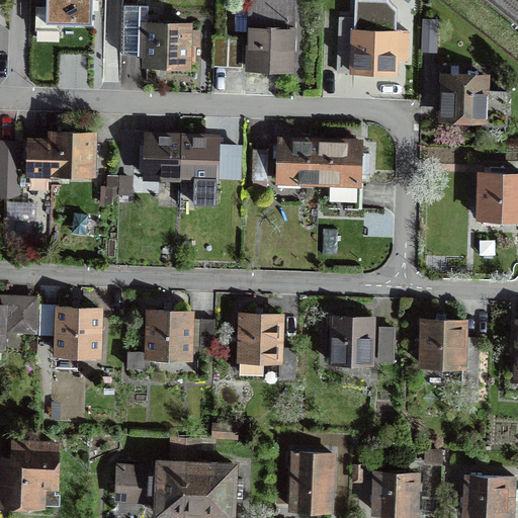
[(92,23),(92,0),(46,0),(46,22),(92,23)]
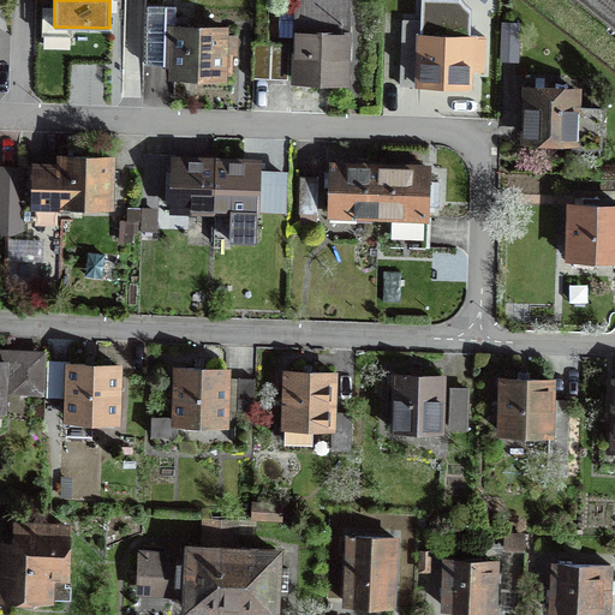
[(144,61),(145,25),(133,24),(133,0),(113,0),(111,63),(144,64),(144,61)]
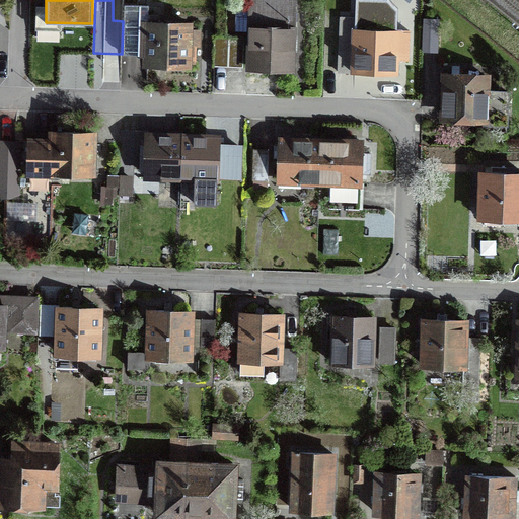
[(250,30),(251,1),(235,0),(234,29),(250,30)]
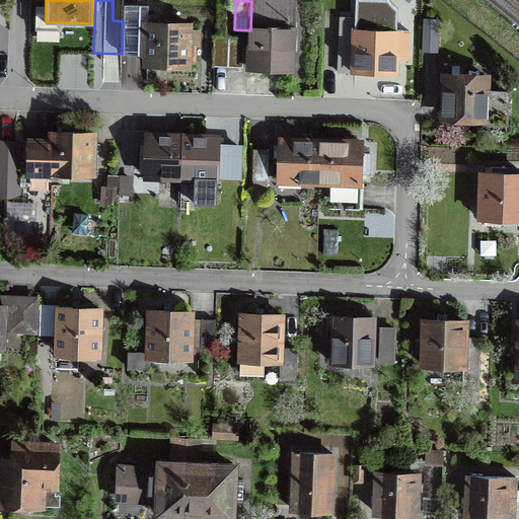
[(291,69),(292,0),(250,0),(251,1),(250,30),(249,68),(271,68),(291,69)]
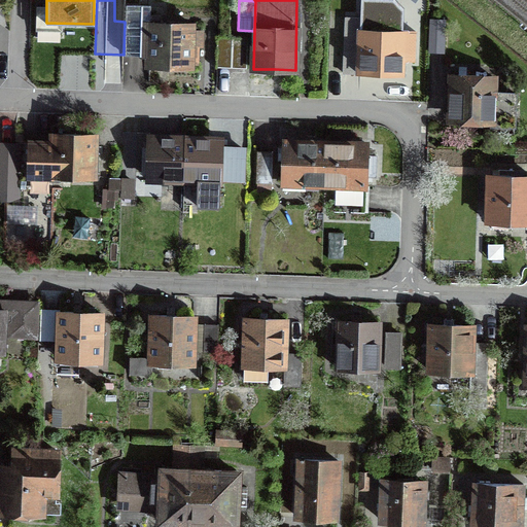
[(125,22),(124,53),(149,54),(148,65),(171,66),(190,66),(190,62),(196,62),(197,44),(199,44),(200,31),(191,30),(191,25),(150,23),(150,6),(125,5),(125,22)]
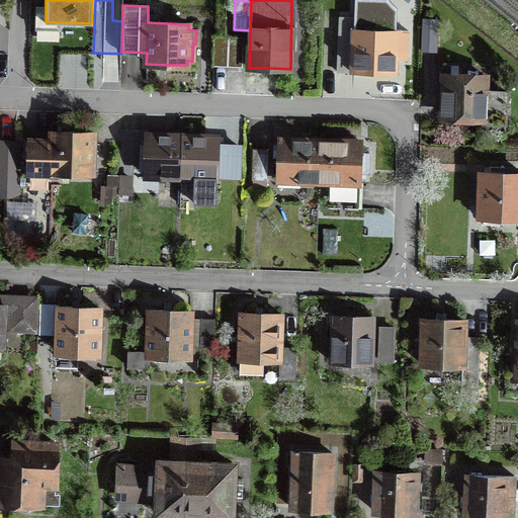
[(338,70),(352,71),(354,29),(355,18),(340,17),(338,70)]
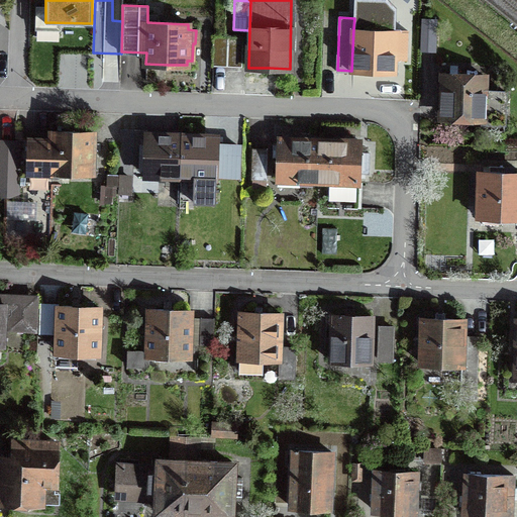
[(436,19),(422,18),(421,50),(435,52),(436,19)]
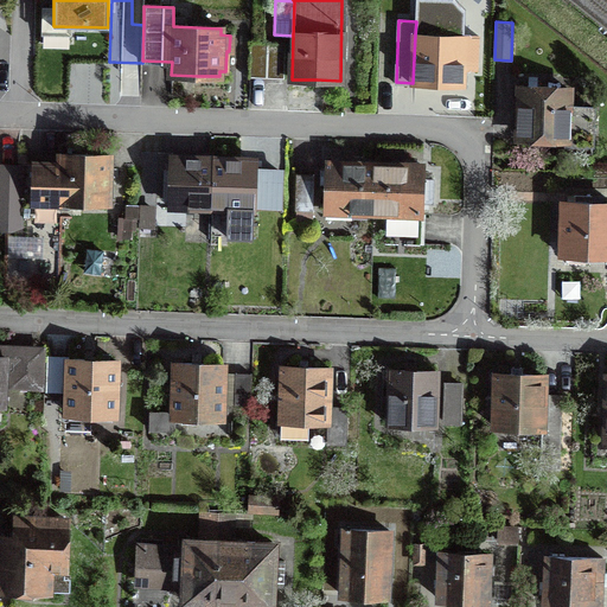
[(479,37),(415,34),(413,83),(435,83),(462,84),(462,59),(478,59),(479,37)]
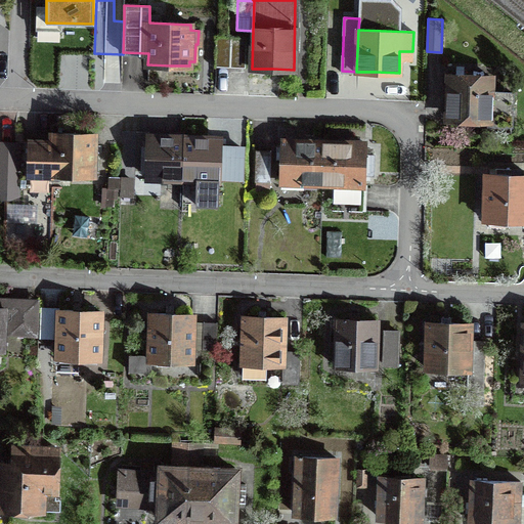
[(247,36),(215,35),(214,67),(246,68),(247,36)]
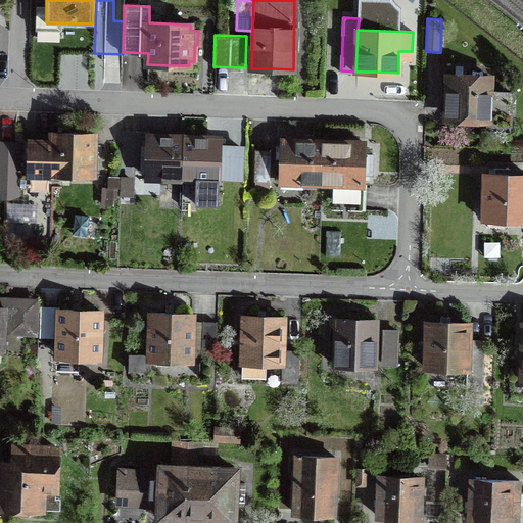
[(463,68),(456,68),(456,76),(448,75),(448,96),(447,116),(487,117),(487,123),(511,124),(512,92),(489,91),(490,77),(463,76),(463,68)]
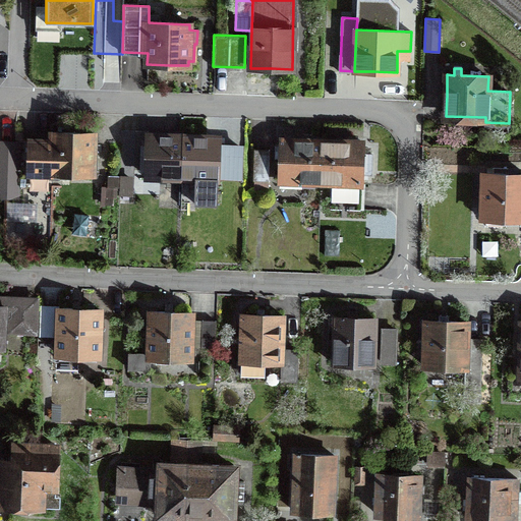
[(52,131),(52,141),(52,174),(93,175),(94,133),(77,132),(52,131)]
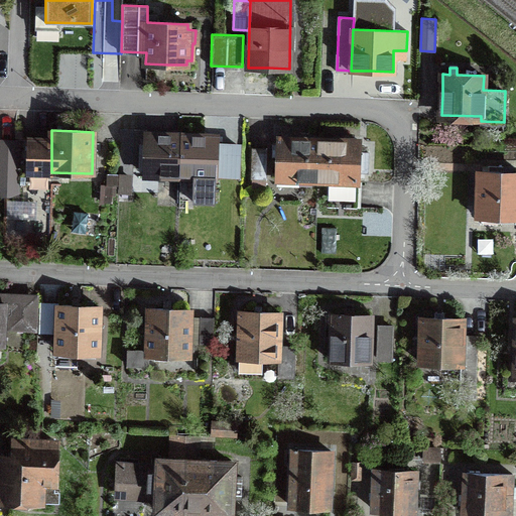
[(180,175),(181,135),(163,134),(146,134),(146,144),(140,144),(139,152),(145,152),(144,174),(180,175)]
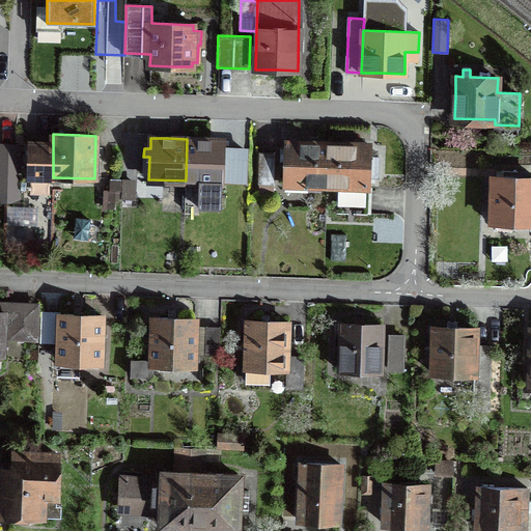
[(210,140),(187,139),(186,180),(205,182),(222,182),(222,177),(223,159),(229,159),(229,151),(223,151),(223,140),(210,140)]
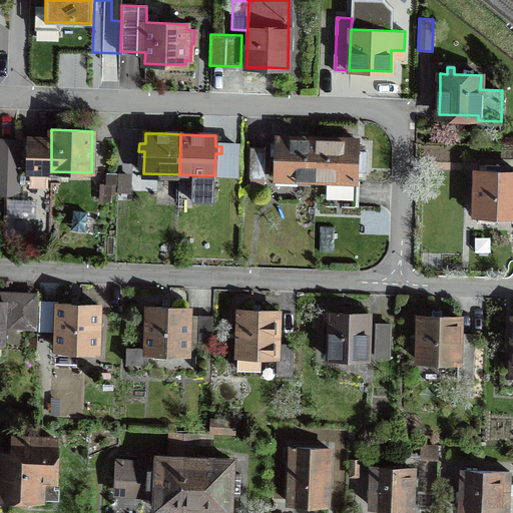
[(316,179),(317,138),(294,138),(277,137),(277,147),(271,147),(271,155),(277,155),(276,177),(316,179)]
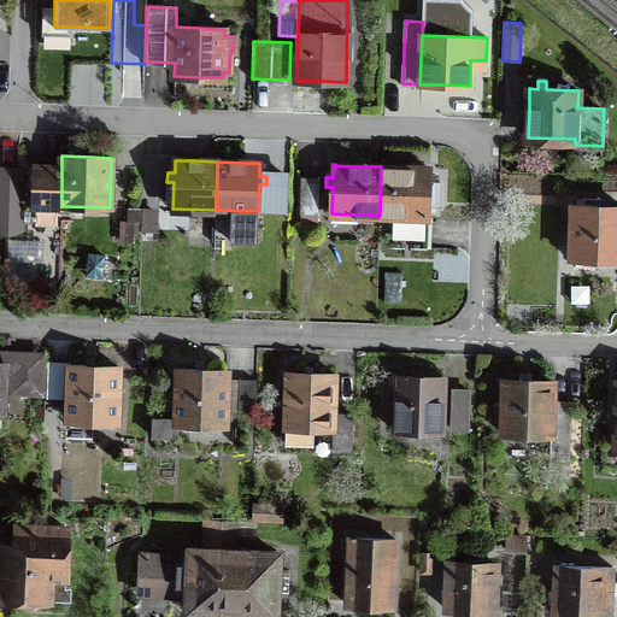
[(59,289),(62,206),(62,168),(23,166),(23,174),(23,175),(22,234),(9,233),(6,287),(59,289)]
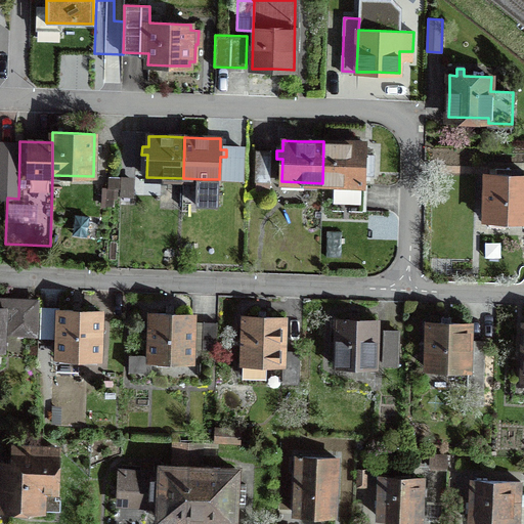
[(323,141),(322,183),(361,184),(363,184),(363,180),(369,180),(370,174),(373,174),(374,155),(364,154),(365,143),(350,142),(323,141)]
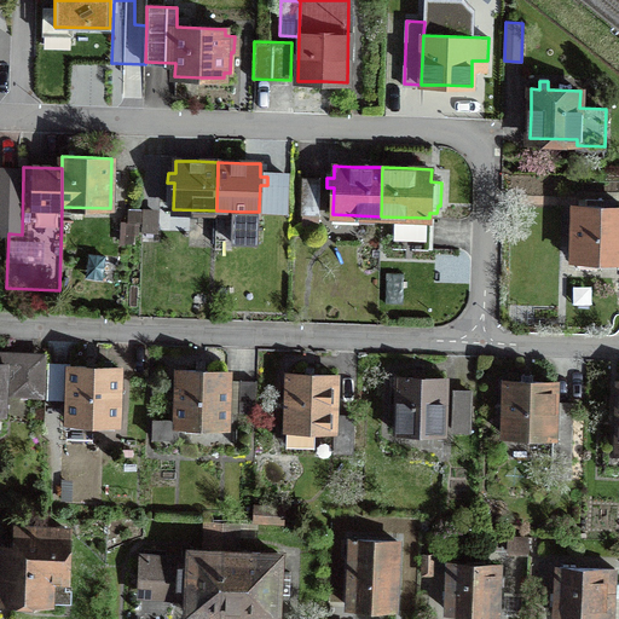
[(23,174),(0,173),(0,233),(9,233),(22,235),(23,175),(23,174)]
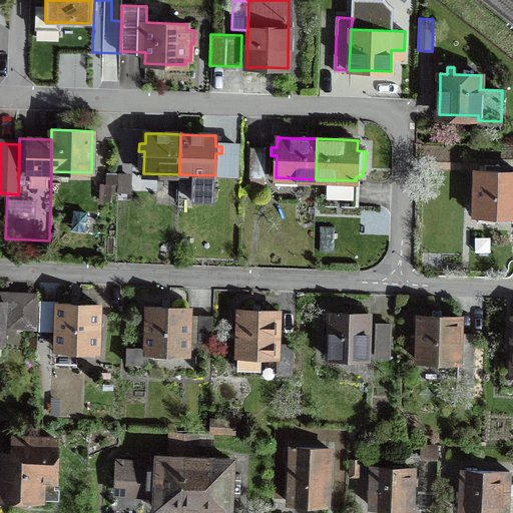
[(249,176),(265,177),(266,147),(250,147),(249,176)]
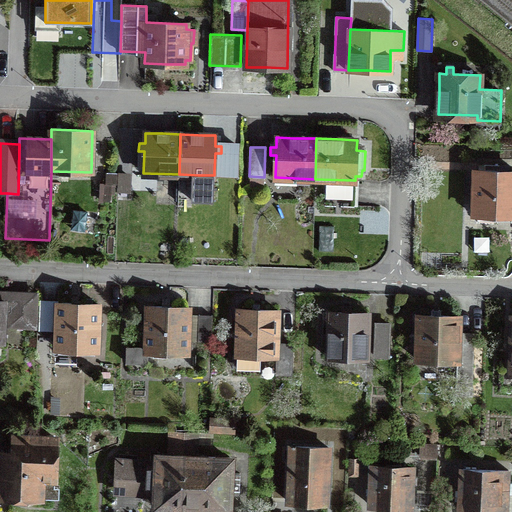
[(511,171),(499,171),(500,165),(485,165),(485,171),(477,170),(474,214),(511,215),(511,171)]
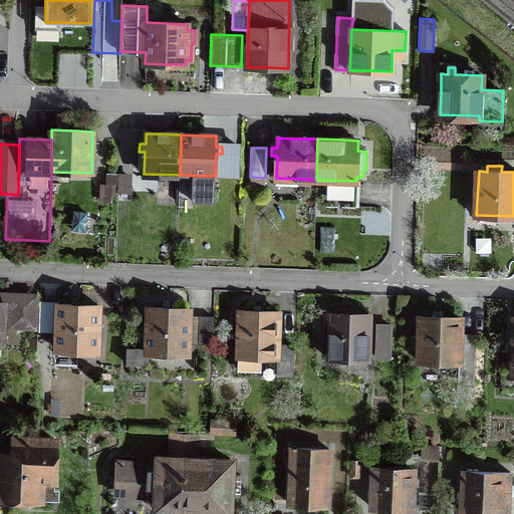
[(222,172),(215,172),(215,176),(199,176),(198,193),(222,194),(222,172)]
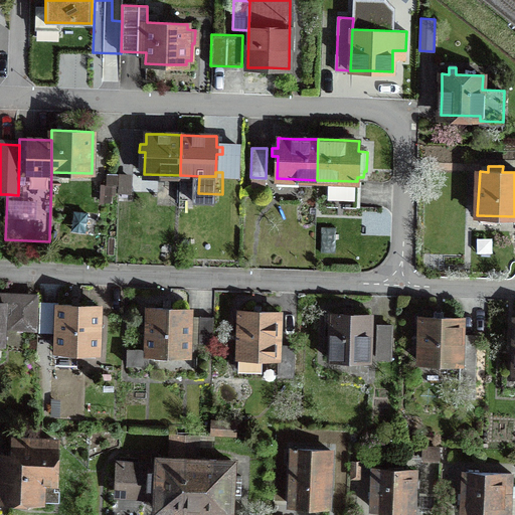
[(0,293),(0,302),(4,302),(4,310),(10,310),(9,327),(35,328),(36,295),(0,293)]
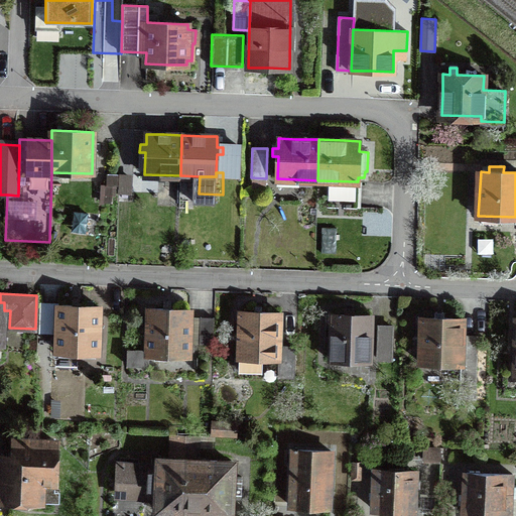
[(57,333),(56,351),(98,352),(99,306),(79,305),(40,304),(39,333),(57,333)]
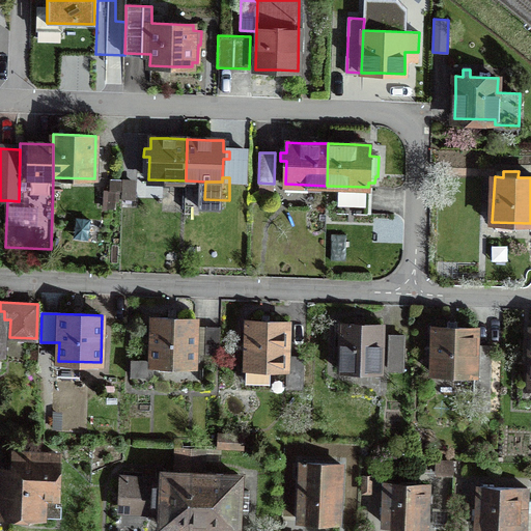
[(152,361),(132,360),(131,375),(152,376),(152,364),(194,365),(194,354),(195,326),(195,318),(176,317),(154,317),(152,361)]
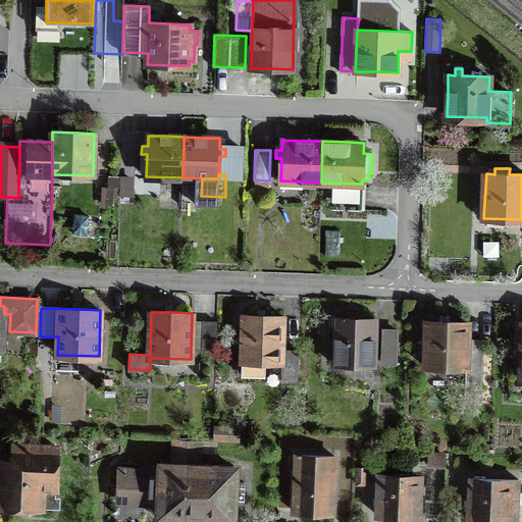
[(266,316),(243,315),(241,361),(262,362),(281,362),(281,381),(297,381),(299,350),(282,349),(284,316),(266,316)]
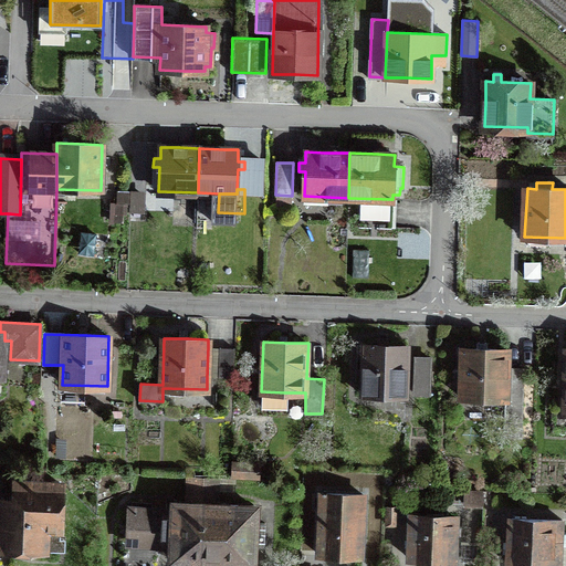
[(379,345),(364,345),(362,395),(406,396),(408,346),(386,345),(385,345),(379,345)]
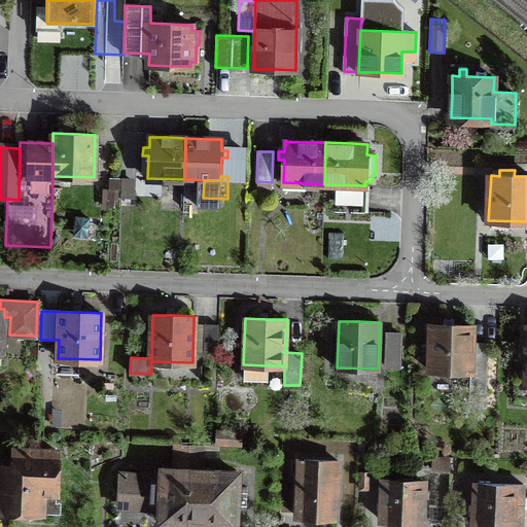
[(205,323),(194,323),(192,351),(204,351),(205,323)]
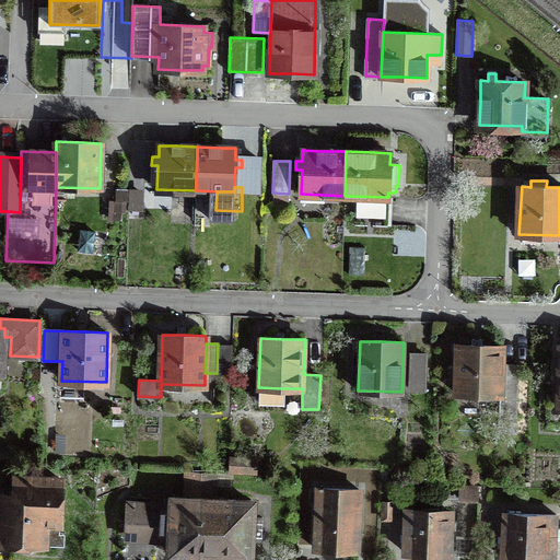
[(232,345),(218,343),(217,373),(231,373),(232,345)]
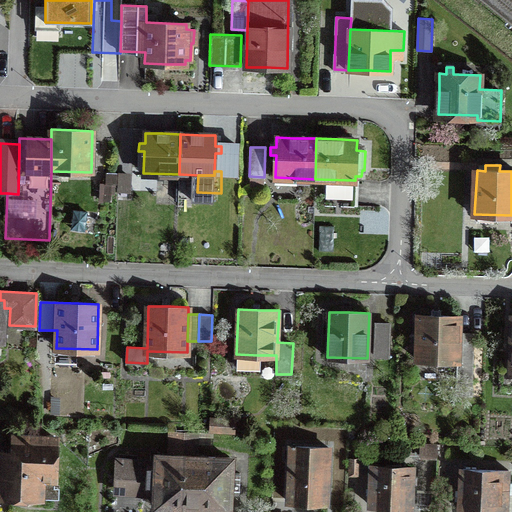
[(442,315),(419,315),(417,360),(457,361),(456,395),(471,396),(473,335),(458,334),(459,316),(442,315)]
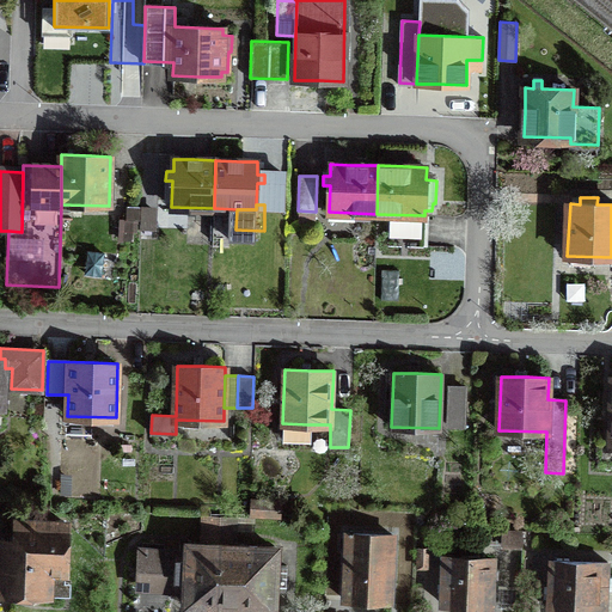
[(465,387),(450,386),(448,426),(464,426),(465,387)]
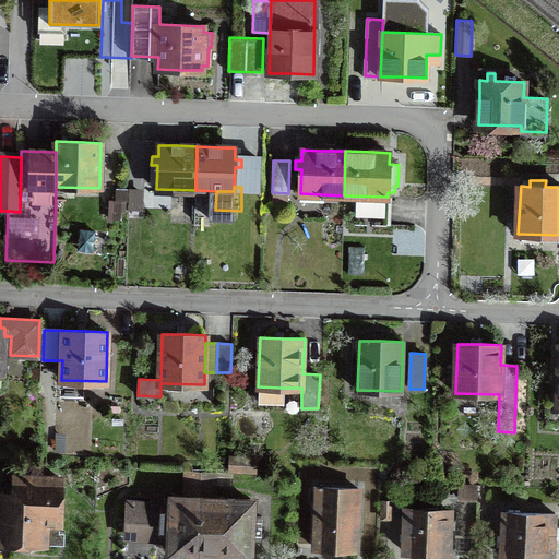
[(281,404),(281,388),(259,387),(259,403),(281,404)]
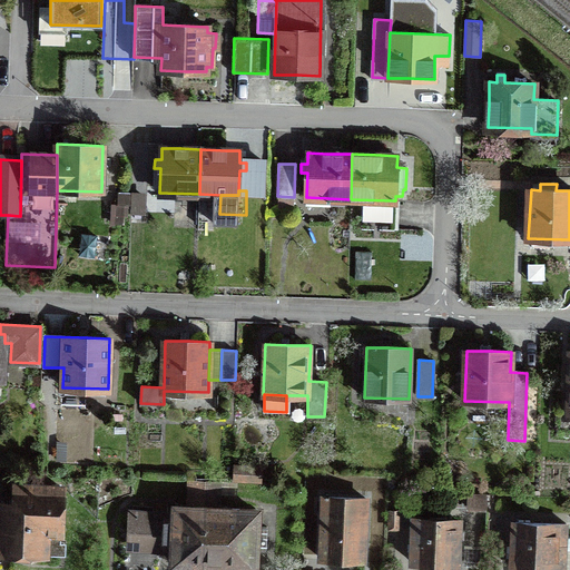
[(261,481),(262,467),(234,465),(233,480),(261,481)]
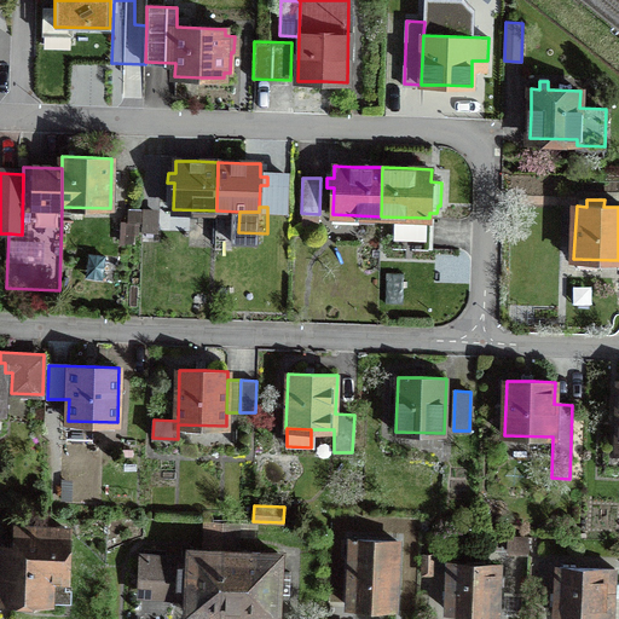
[(187,612),(219,613),(221,553),(223,522),(204,521),(203,548),(213,548),(212,551),(190,551),(190,566),(179,566),(179,557),(142,556),(140,589),(178,590),(178,588),(184,588),(189,588),(187,612)]
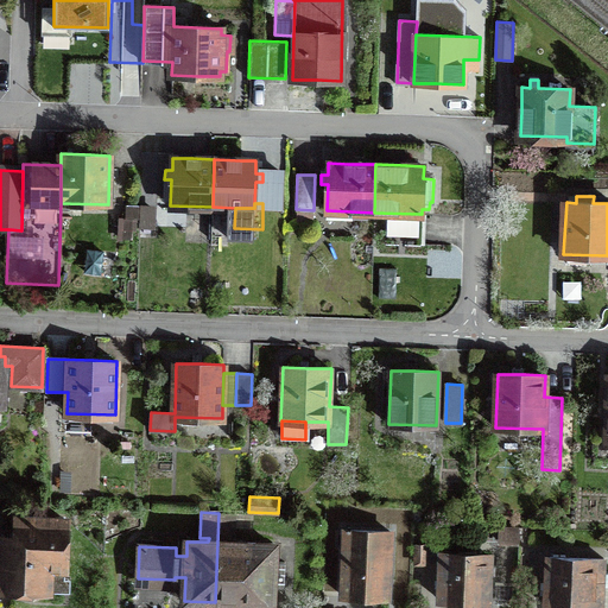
[(219,513),(217,543),(215,602),(247,603),(271,605),(272,580),(284,581),(285,561),(273,559),(273,544),(232,543),(233,514),(219,513)]
